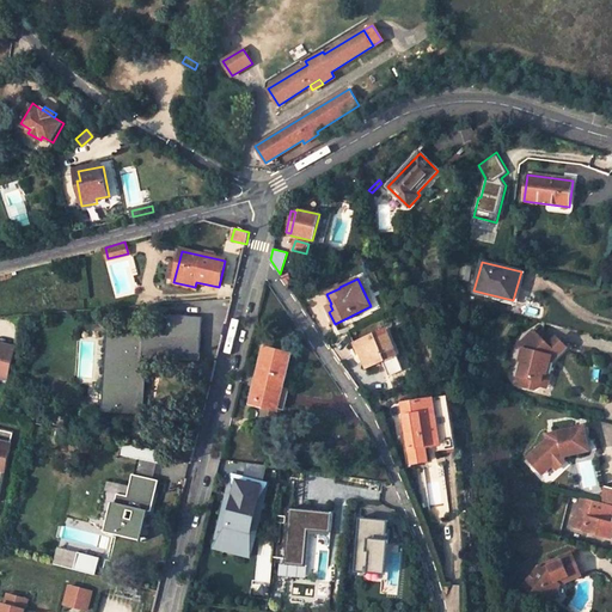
[(111,405),(141,408),(145,350),(201,354),(203,314),(170,312),(169,332),(117,329),(111,405)]
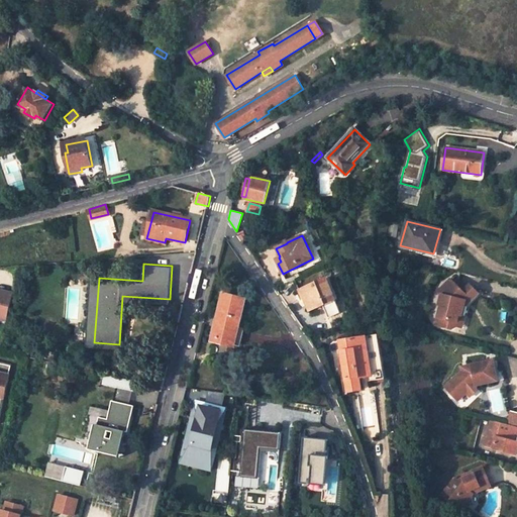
[(327,278),(299,291),(302,300),(304,299),(309,311),(323,306),(328,318),(340,312),(335,300),(336,300),(327,278)]
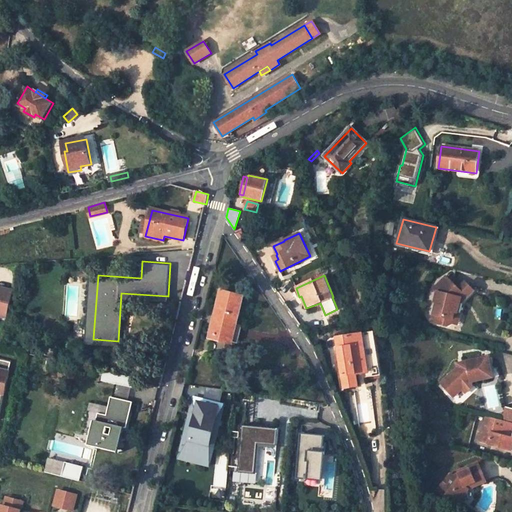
[(445,285),(449,281),(444,276),(441,280),(445,285)]
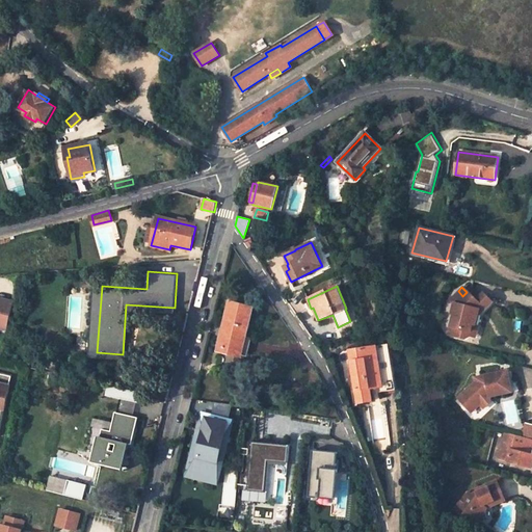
[(484,310),(490,304),(479,295),(474,300),(467,292),(462,296),(458,291),(449,299),(452,303),(450,314),(452,315),(447,335),(463,339),(469,336),(472,324),(477,325),(479,315),(476,314),(478,312),(483,308),(484,310)]
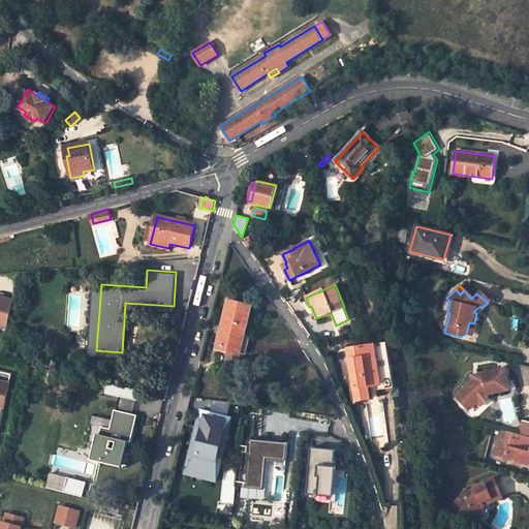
[(476,293),(488,303),(490,301),(479,291),(476,293)]
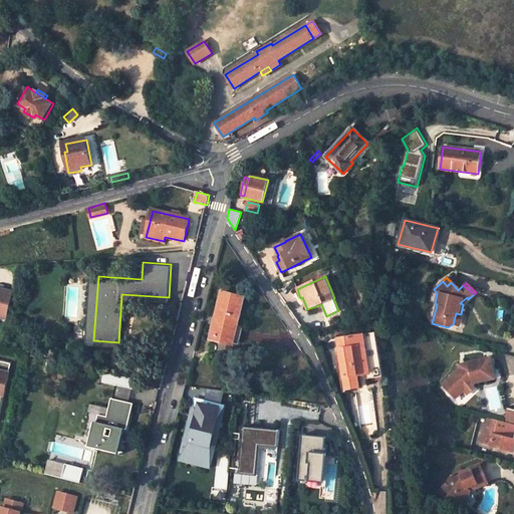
[(0,315),(7,317),(14,291),(0,287),(0,315)]
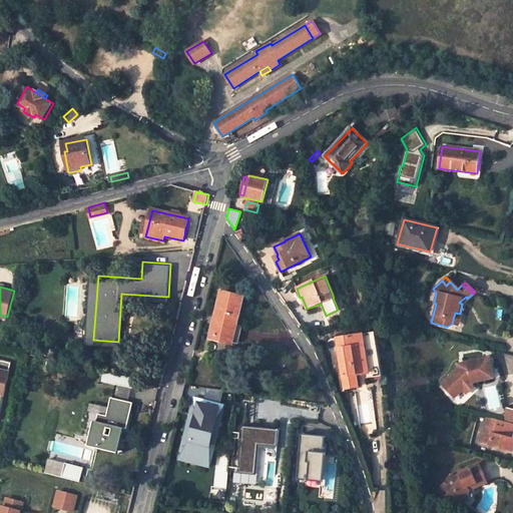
[(242,299),(222,293),(211,338),(231,343),(242,299)]
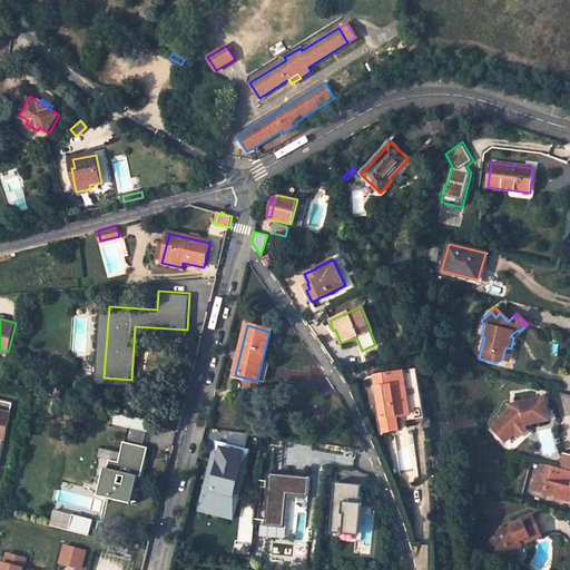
[(511,349),(505,347),(502,360),(508,362),(511,349)]
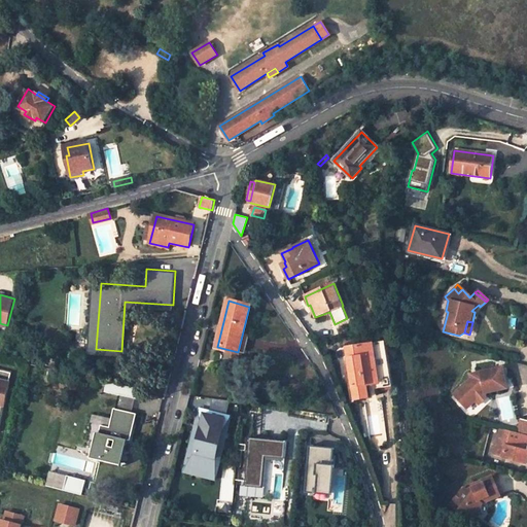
[(391,386),(384,341),(346,347),(348,358),(349,358),(353,387),(352,387),(354,399),(369,396),(367,390),(391,386)]
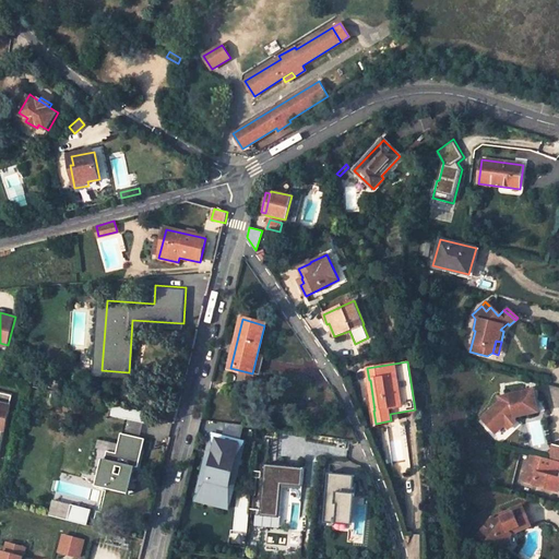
[(503,399),(503,401),(498,402),(479,418),(485,424),(490,424),(497,430),(503,425),(514,423),(513,417),(536,413),(532,391),(508,395),(509,397),(503,399)]
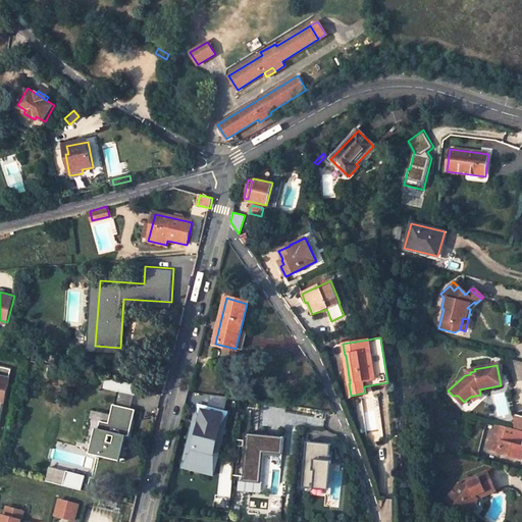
[(0,419),(11,370),(0,367),(0,419)]
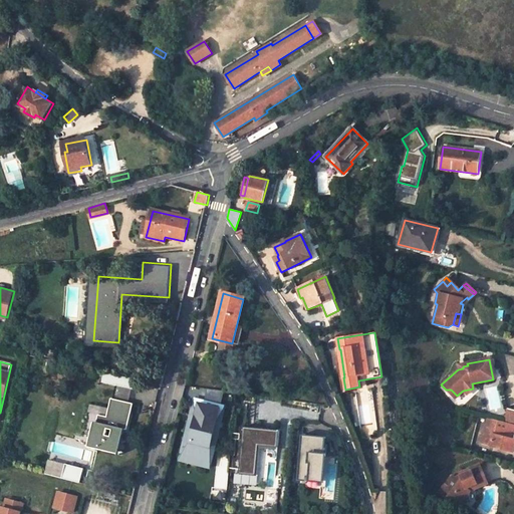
[(104,372),(101,382),(133,390),(135,380),(104,372)]
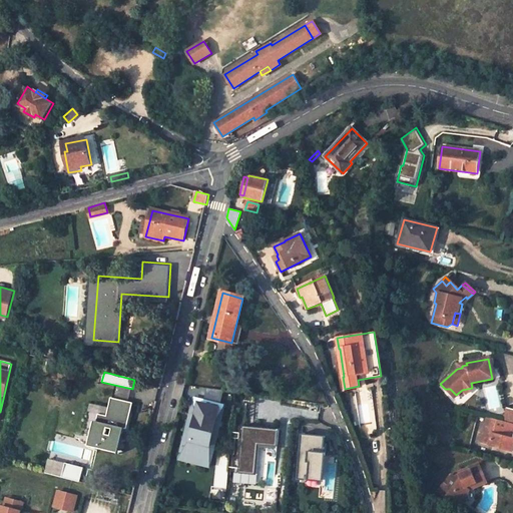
[(445,389),(453,397),(456,395),(450,389),(445,389)]
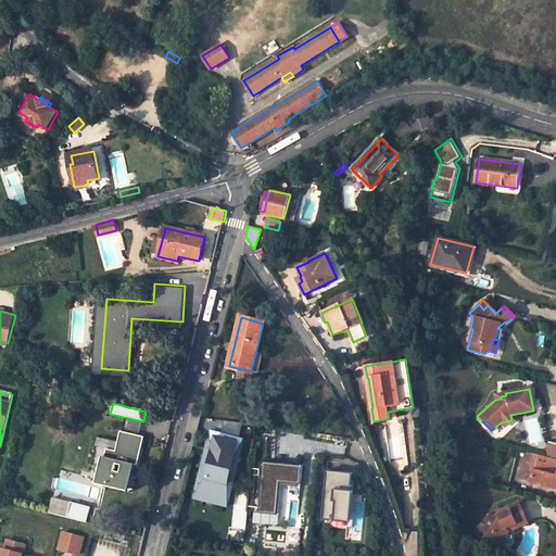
[(137,466),(144,438),(121,432),(116,452),(106,450),(99,482),(128,490),(135,465),(137,466)]
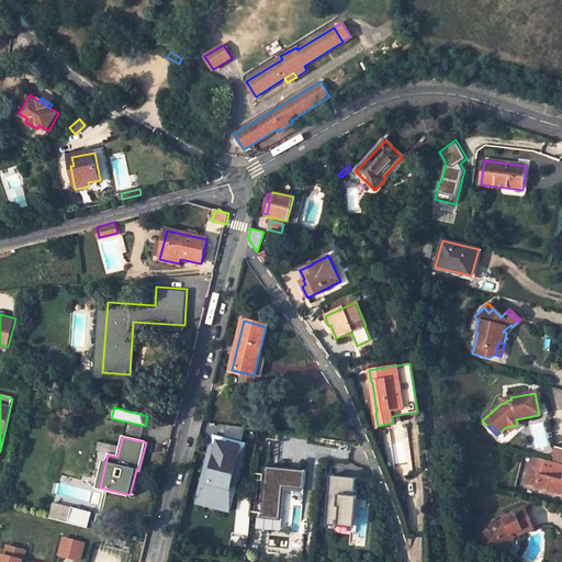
[(247,447),(213,438),(195,504),(229,513),(247,447)]
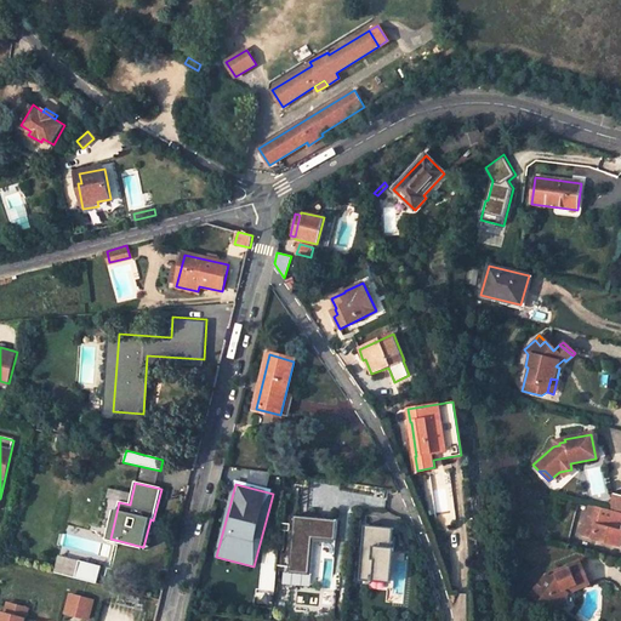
[(620,495),(613,494),(608,508),(620,511),(620,495)]
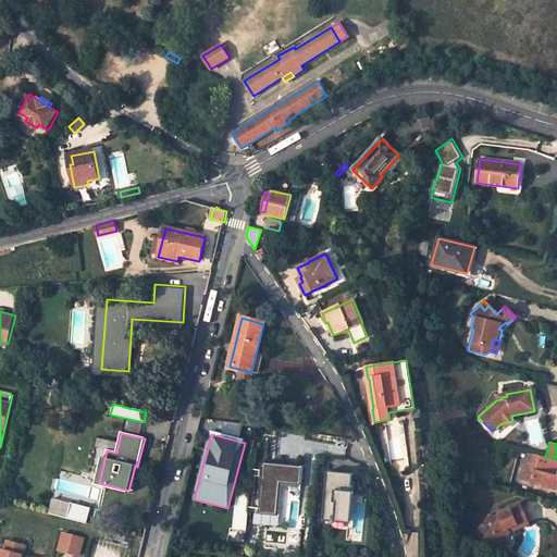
[(556,458),(530,453),(523,480),(556,487),(556,483),(556,477),(553,475),(556,461),(556,458)]
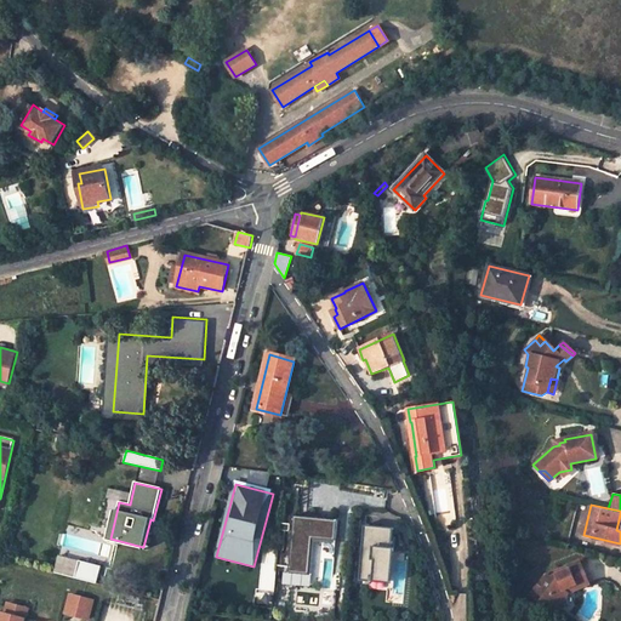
[(337,522),(294,517),(288,575),(308,576),(312,540),(335,542),(337,522)]
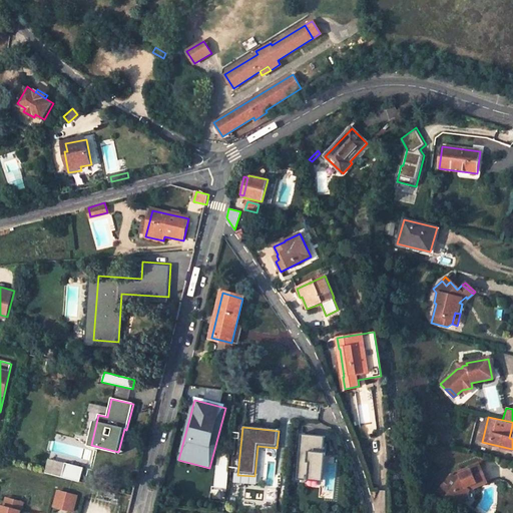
[(328,437),(303,434),(298,478),(323,481),(328,437)]
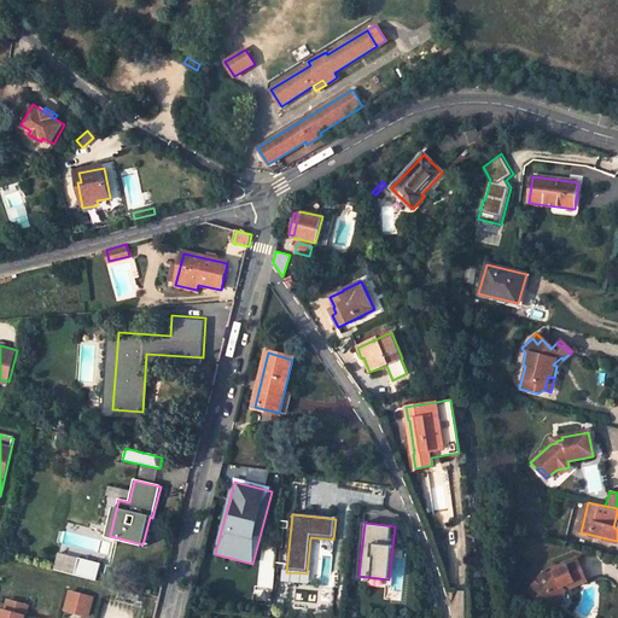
[(79,558),(74,575),(95,581),(100,564),(79,558)]
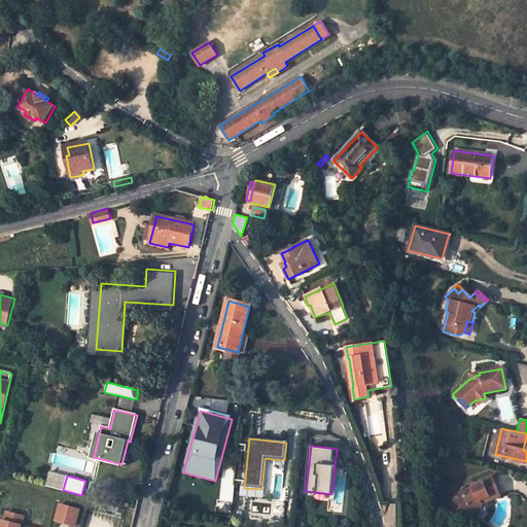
[(492,477),(466,489),(457,501),(453,506),(471,521),(477,520),(483,512),(482,505),(501,496),(492,477)]
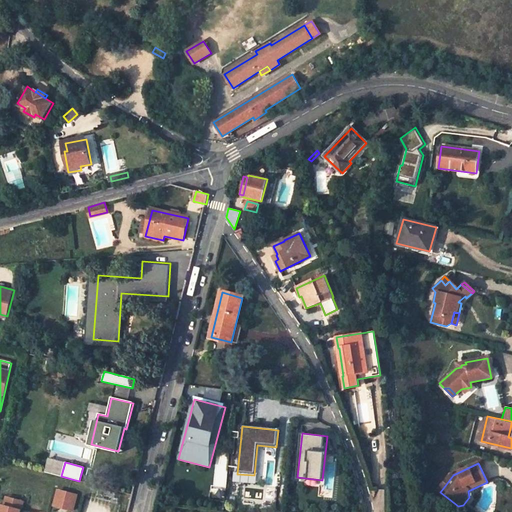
[(52,507),(70,511),(72,511),(78,494),(57,489),(52,507)]
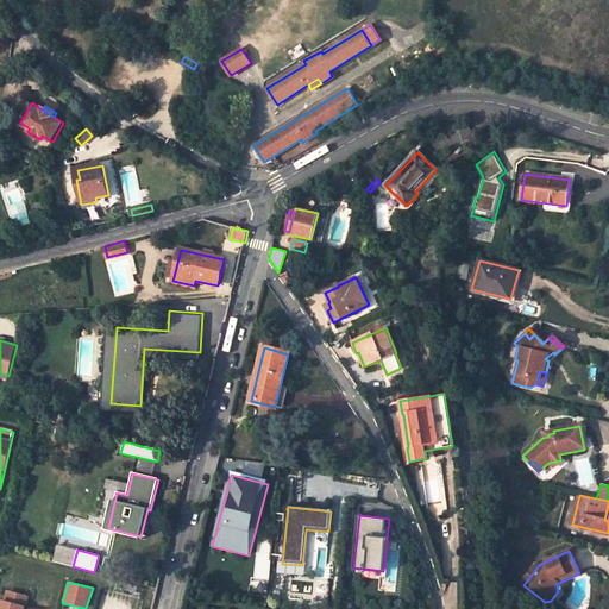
[(23,608),(27,597),(8,592),(6,603),(0,601),(0,608),(23,608)]
